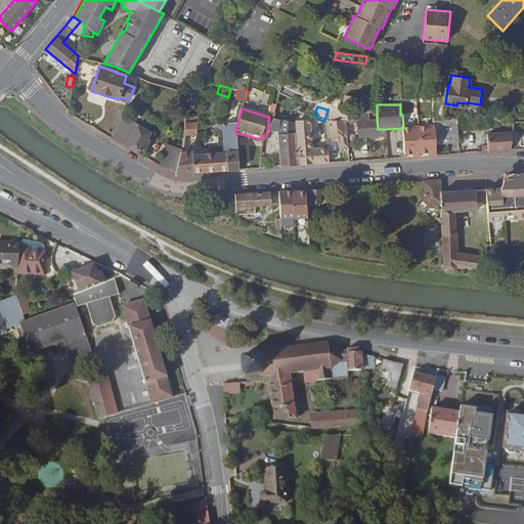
[(112,138),(126,146),(138,126),(141,121),(142,120),(127,112),(127,113),(112,138)]
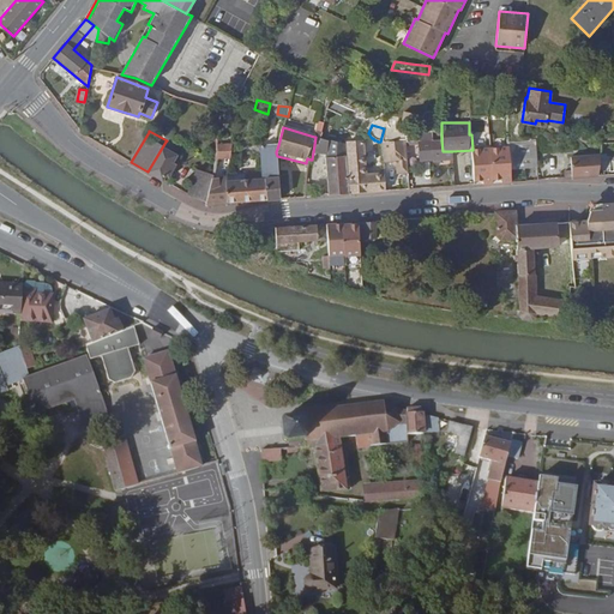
[(349,178),(347,152),(347,144),(315,137),(313,152),(327,154),(326,158),(330,196),(350,194),(349,178)]
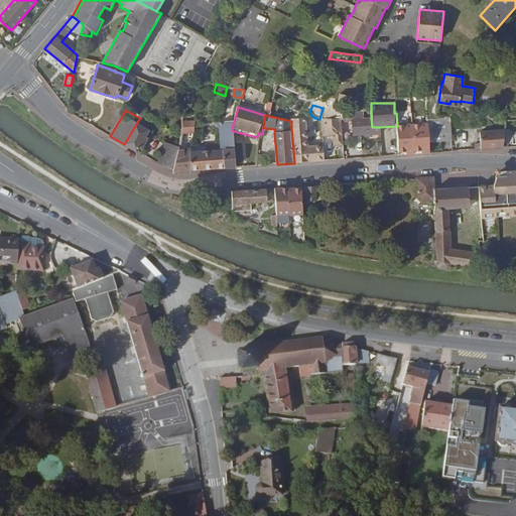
[(381,133),(380,127),(372,127),(371,118),(353,119),(353,125),(354,134),(381,133)]
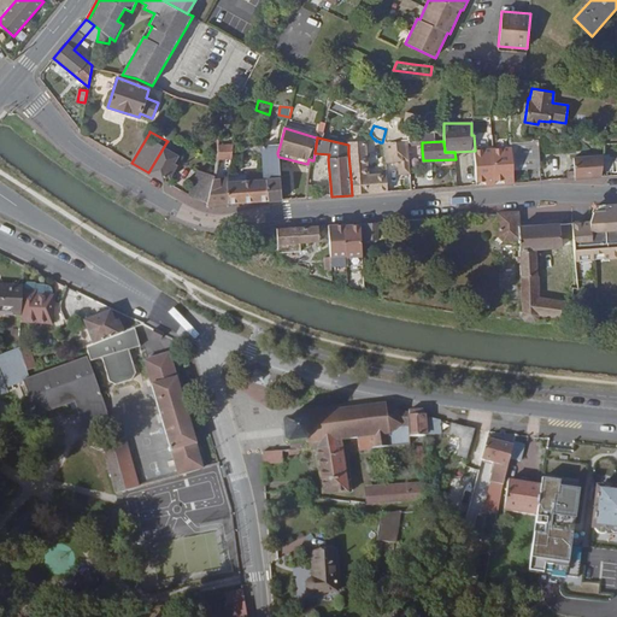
[(513,169),(513,170),(541,168),(539,141),(512,144),(512,154),(513,169)]
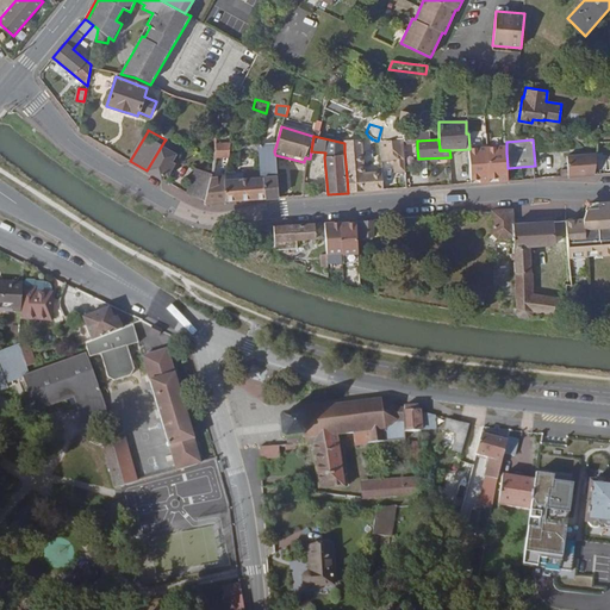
[(393,174),(406,173),(405,141),(380,142),(380,163),(393,163),(393,174)]
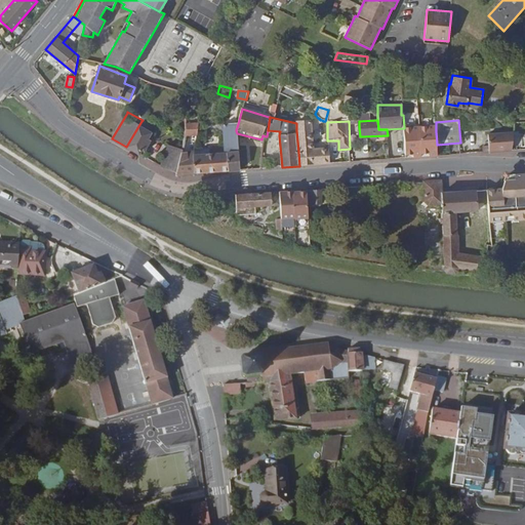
[(198,123),(198,122),(194,122),(194,124),(186,124),(185,136),(196,135),(199,123),(198,123)]
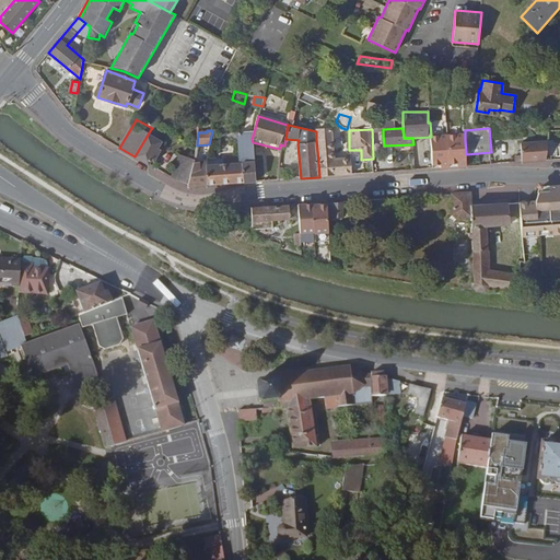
[(351,174),(349,155),(333,158),(329,130),(316,131),(316,139),(318,162),(319,177),(351,174)]
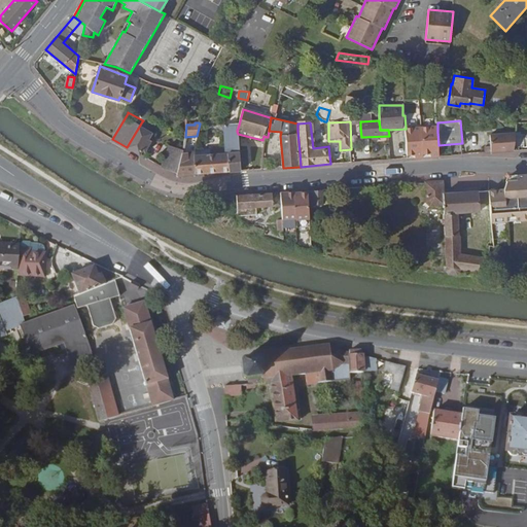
[(237,131),(239,125),(224,126),(225,148),(227,153),(230,172),(241,171),(238,134),(237,131)]
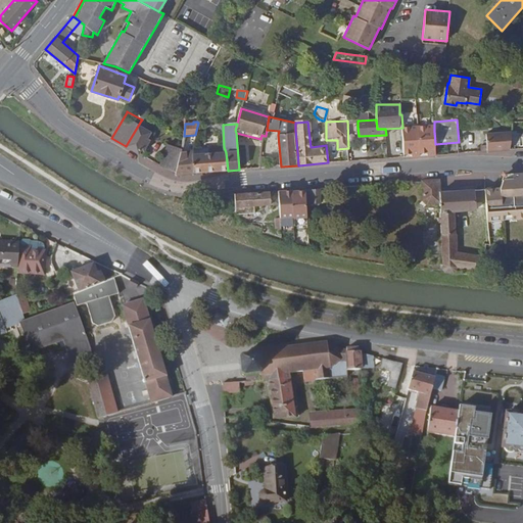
[(418,126),(420,152),(427,151),(428,154),(435,154),(435,144),(433,125),(418,126)]
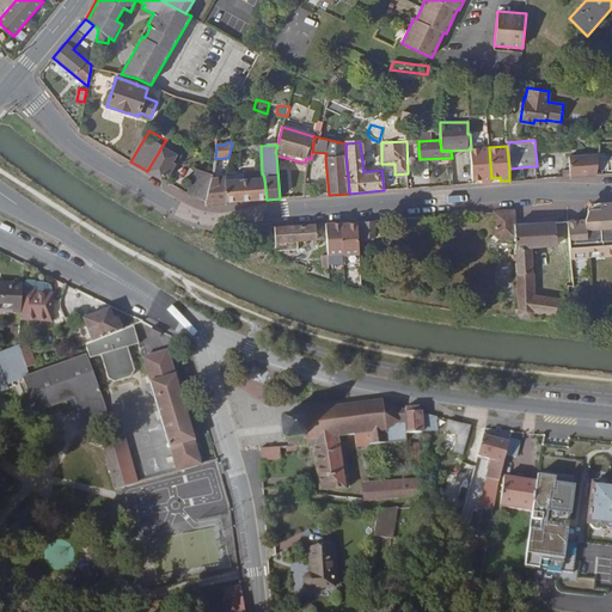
[(161,147),(147,171),(163,179),(165,175),(169,177),(176,164),(172,161),(176,154),(161,147)]
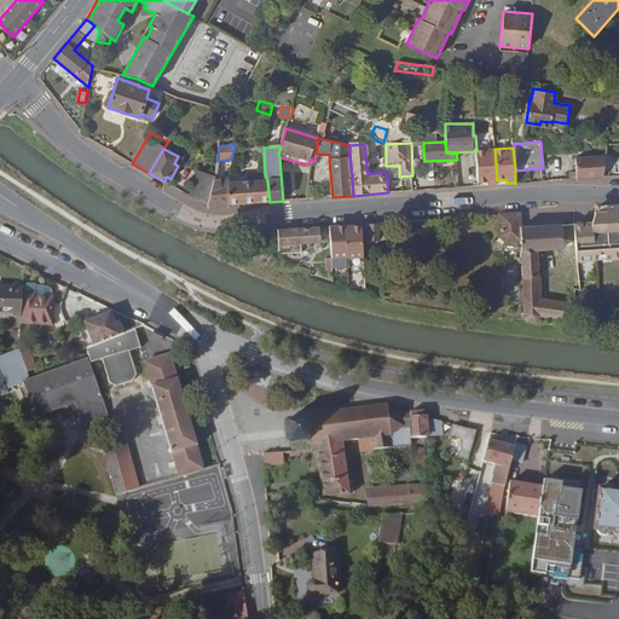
[(487,185),(497,184),(497,180),(495,149),(476,150),(476,151),(478,181),(487,181),(487,185)]
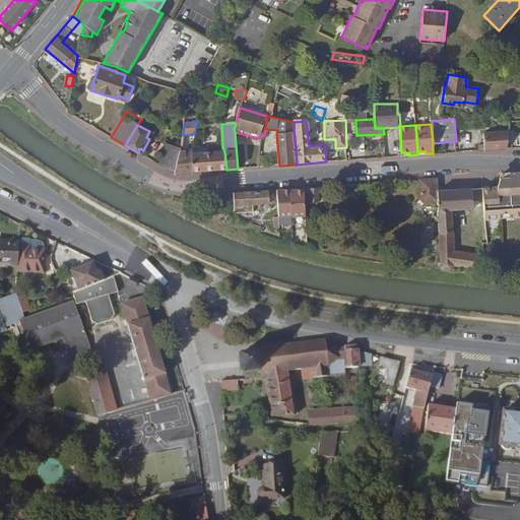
[(484,143),(484,149),(497,148),(496,140),(508,140),(508,130),(483,132),(484,143)]
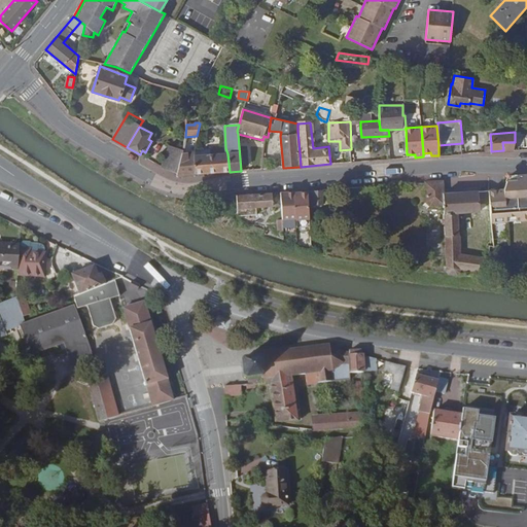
[(502,142),(503,150),(514,149),(515,142),(502,142)]
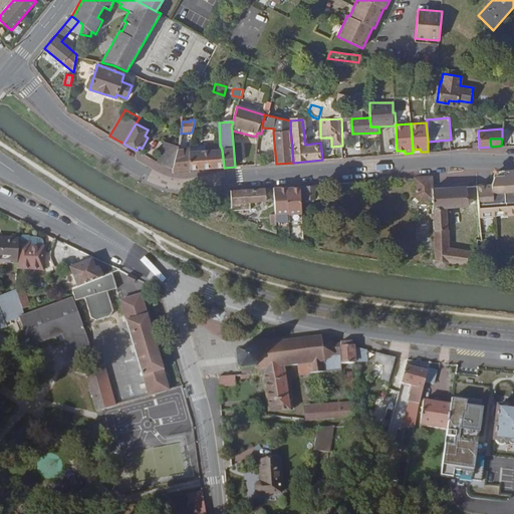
[(174,168),(178,149),(179,147),(165,142),(157,163),(174,168)]
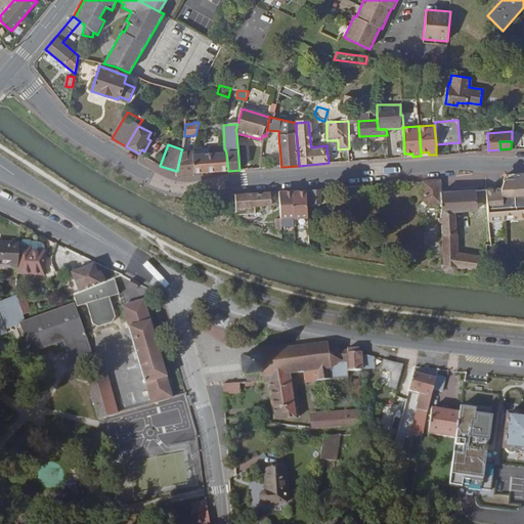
[(228,171),(226,153),(224,147),(224,146),(209,148),(209,154),(194,155),(192,155),(193,173),(228,171)]
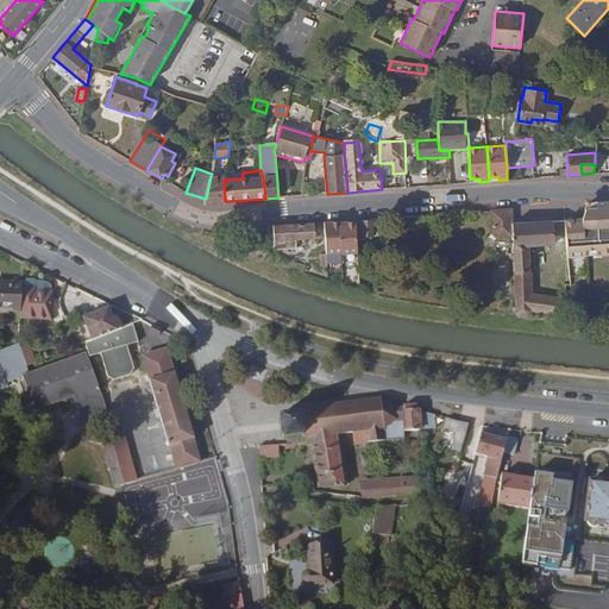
[(225,175),(211,176),(206,199),(205,203),(225,201),(224,180),(225,175)]
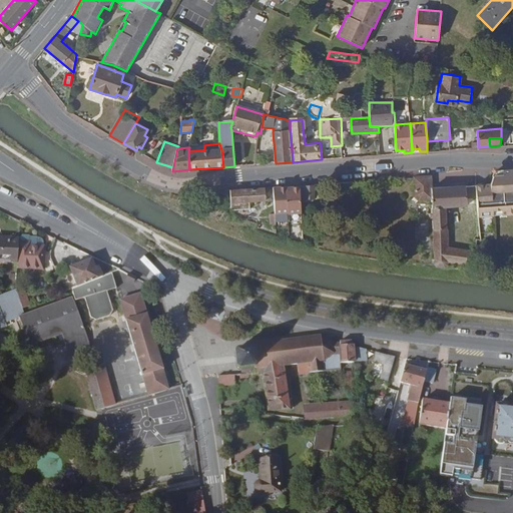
[(479,216),(512,213),(512,169),(495,171),(492,184),(476,185),(479,216)]
